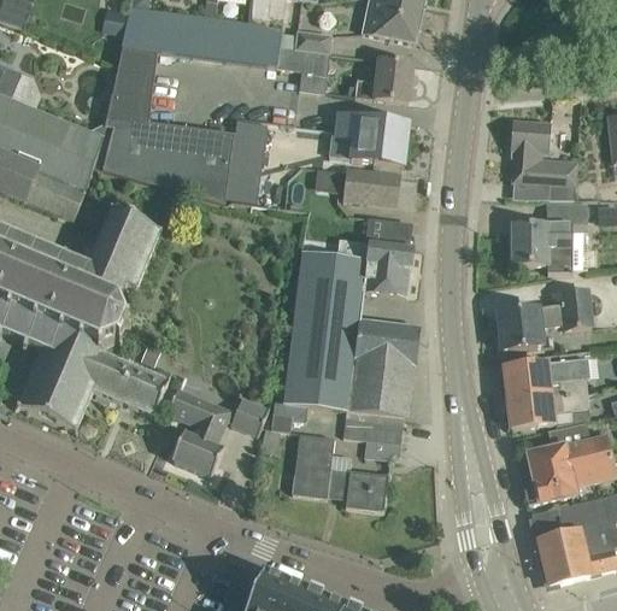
[(1,0),(0,4),(0,18),(24,28),(33,1),(29,0),(1,0)]
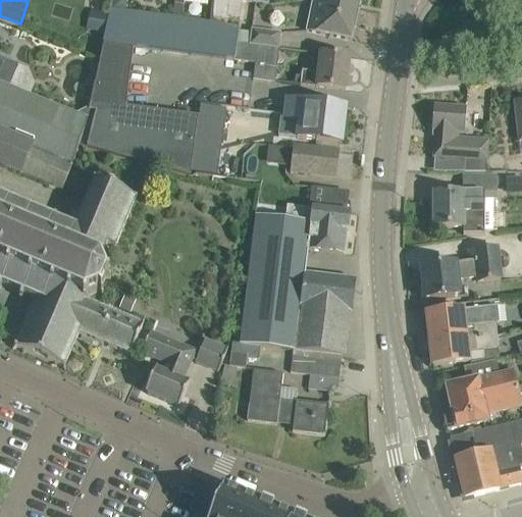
[(213,0),(212,11),(227,12),(228,0),(213,0)]
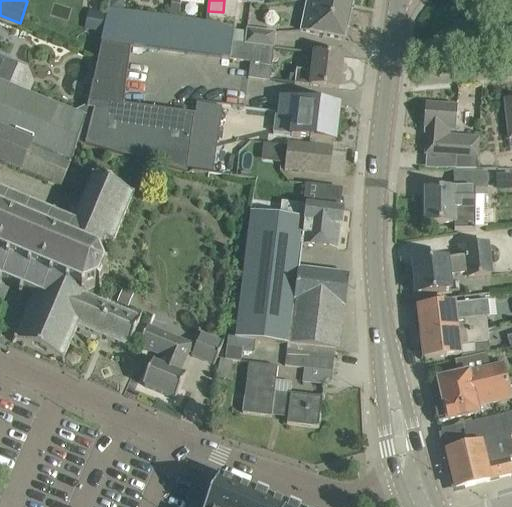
[(344,36),(351,5),(329,0),(306,0),(300,27),(344,36)]
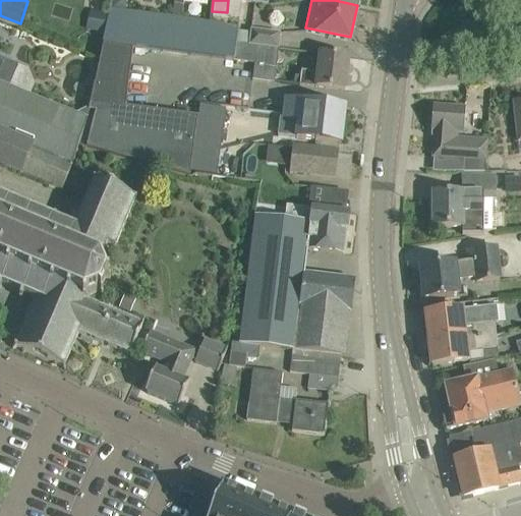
[(222,20),(110,5),(108,16),(107,16),(105,33),(104,34),(103,40),(89,103),(98,106),(88,145),(189,172),(192,150),(197,114),(125,104),(132,44),(253,60),(251,76),(274,79),(278,44),(236,39),(238,27),(222,20)]
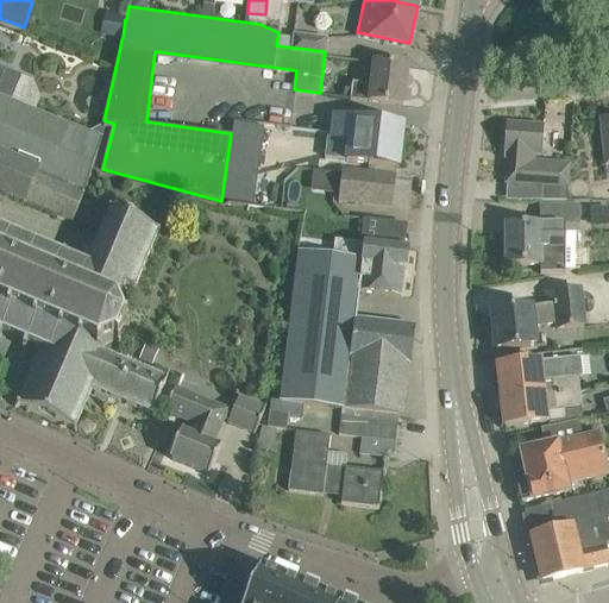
[(327,35),(294,30),(292,48),(325,51),(327,35)]
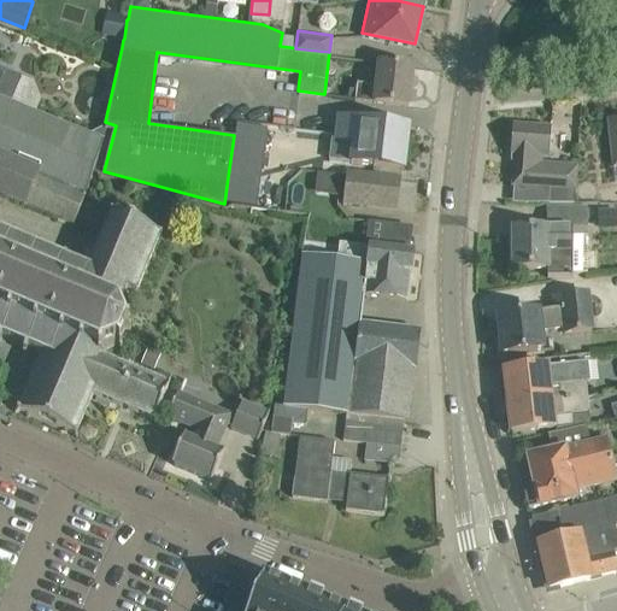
[(413,63),(389,60),(380,59),(376,81),(357,78),(354,95),(409,103),(413,63)]
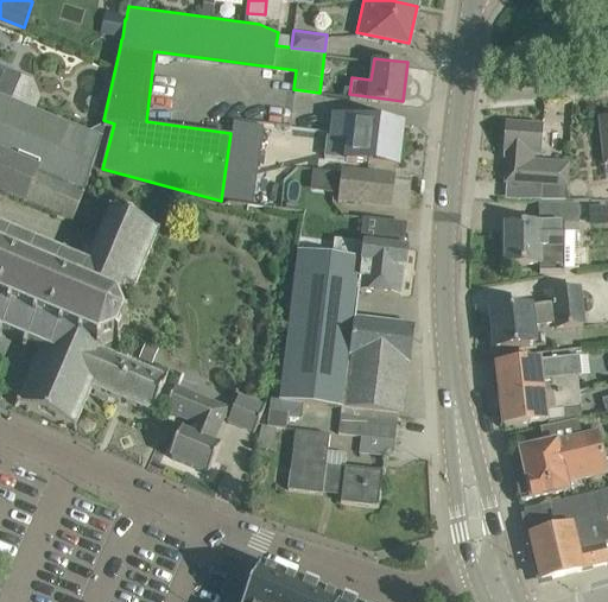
[(0,90),(10,95),(20,71),(0,63),(0,90)]
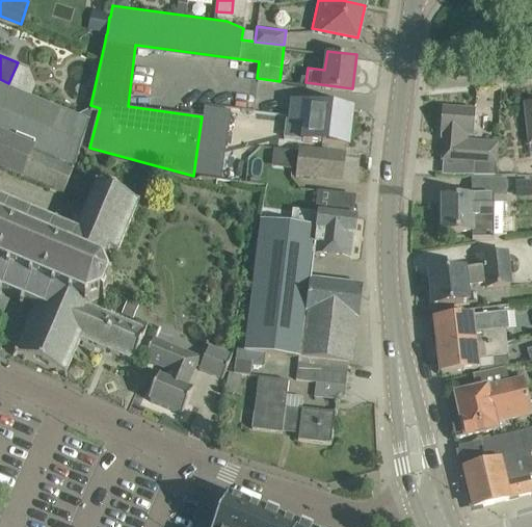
[(8,83),(0,79),(0,162),(63,188),(73,164),(74,162),(80,145),(88,117),(77,112),(8,83)]
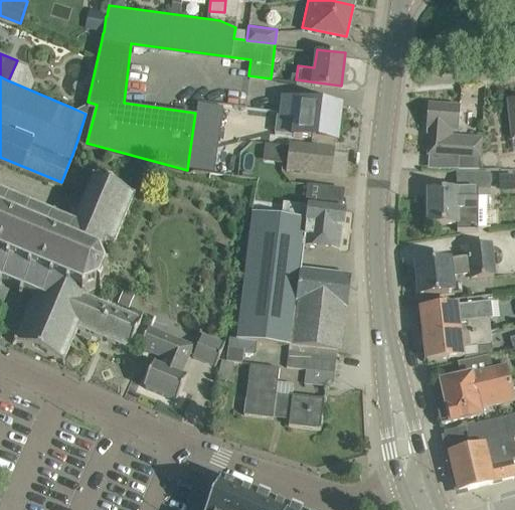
[(339,102),(319,100),(283,95),(281,114),(300,116),(298,133),(335,138),(339,102)]
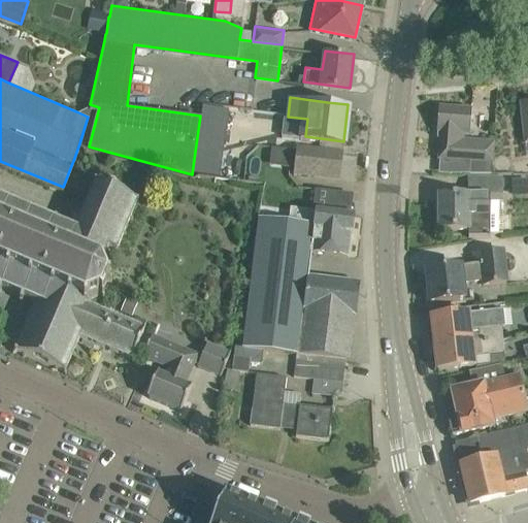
[(463,130),(469,130),(470,105),(438,103),(436,128),(440,128),(438,155),(470,158),(469,170),(491,170),(493,138),(463,136),(463,130)]
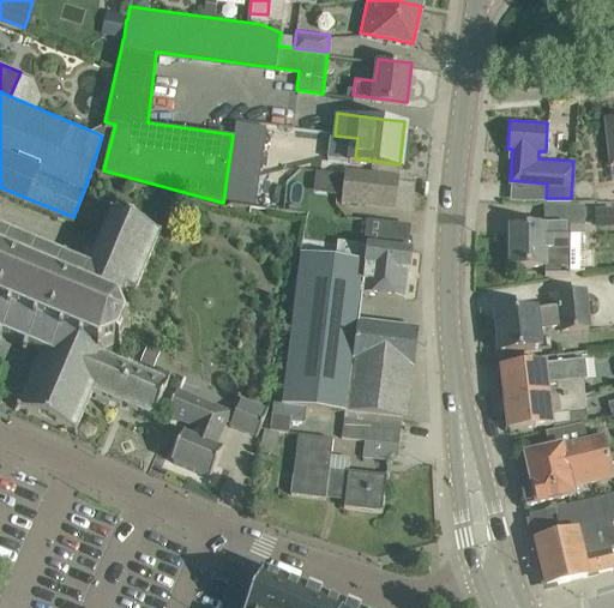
[(89,130),(102,136),(92,167),(103,170),(115,125),(104,121),(89,130)]
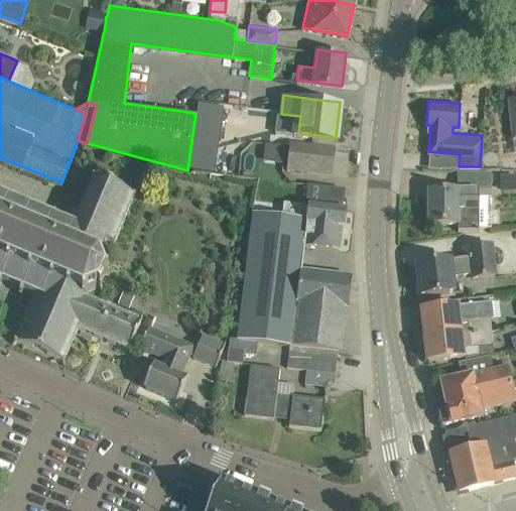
[(190,148),(188,165),(214,169),(223,105),(198,102),(196,113),(190,148)]
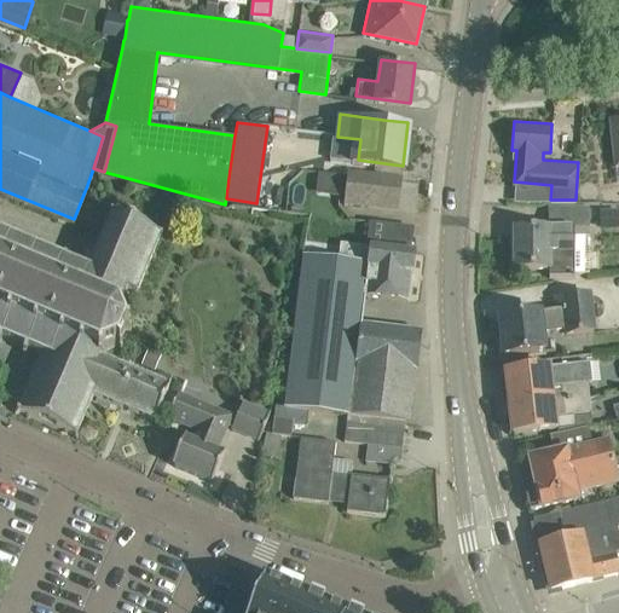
[(401,175),(348,168),(343,200),(398,207),(401,175)]
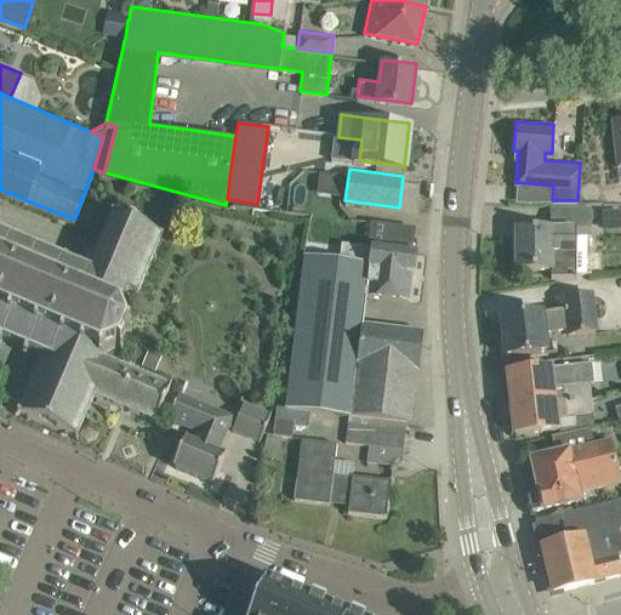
[(591,206),(575,206),(551,206),(551,226),(516,226),(516,267),(551,266),(551,275),(576,275),(576,272),(591,272),(591,206)]
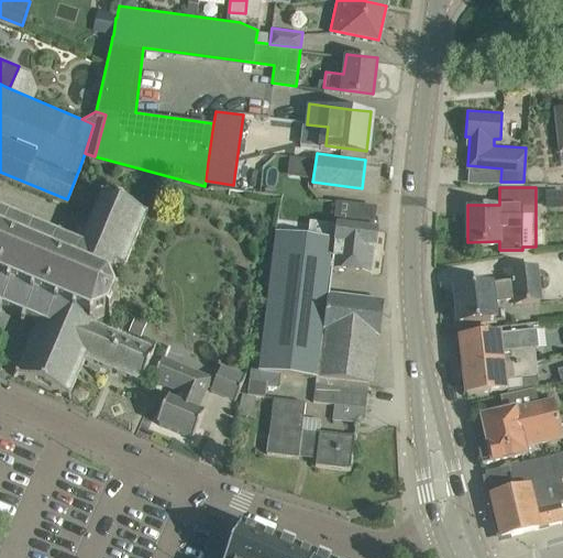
[(545,188),(545,204),(562,204),(562,188),(545,188)]
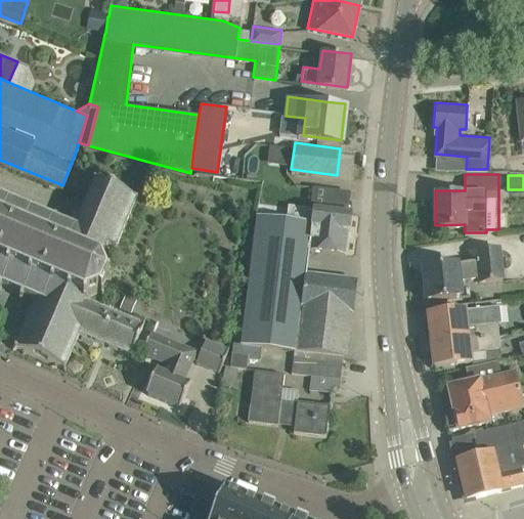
[(0,285),(1,283),(20,290),(18,295),(22,297),(24,292),(35,297),(29,312),(24,310),(22,314),(27,316),(22,328),(17,326),(15,330),(20,332),(16,341),(11,344),(12,347),(16,345),(61,363),(63,369),(67,368),(64,363),(79,332),(130,352),(131,356),(134,355),(132,351),(143,325),(147,323),(146,321),(143,322),(85,298),(86,295),(99,291),(102,295),(104,293),(101,288),(105,276),(112,276),(112,272),(106,273),(101,261),(105,258),(103,255),(108,242),(114,244),(116,249),(118,248),(116,245),(122,230),(126,231),(127,229),(123,227),(129,214),(132,216),(133,213),(130,212),(135,199),(140,197),(139,193),(136,196),(95,178),(94,176),(92,177),(93,181),(88,195),(85,193),(85,196),(87,197),(82,210),(73,206),(66,221),(55,218),(58,212),(54,211),(52,216),(33,208),(35,203),(32,202),(30,207),(11,199),(13,193),(10,192),(8,198),(0,193),(0,285)]
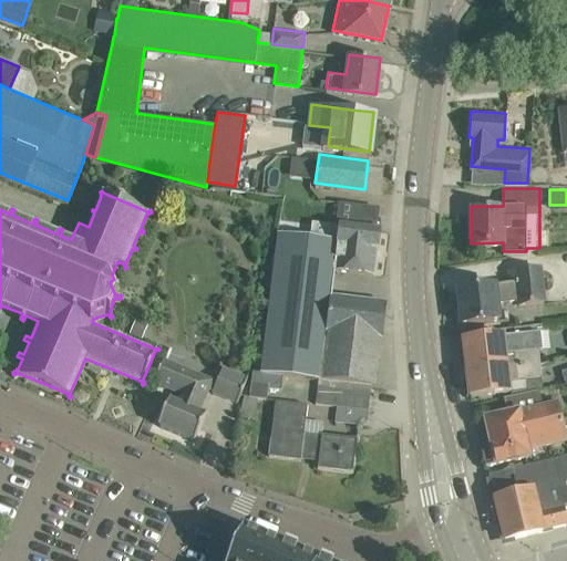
[(311,220),(310,236),(337,240),(334,268),(373,272),(377,247),(378,247),(380,227),(339,222),(339,224),(311,220)]
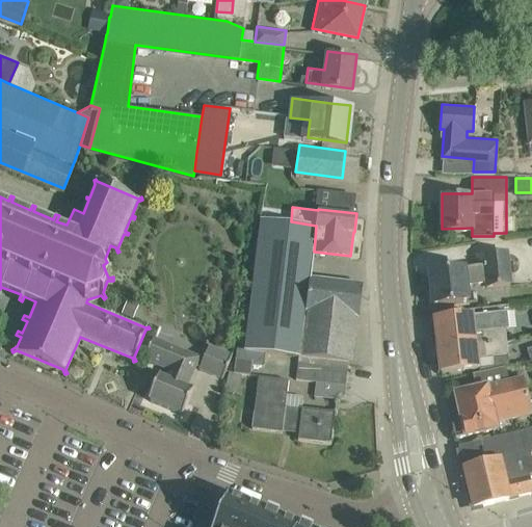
[(316,226),(261,218),(245,347),(265,349),(301,353),(316,226)]
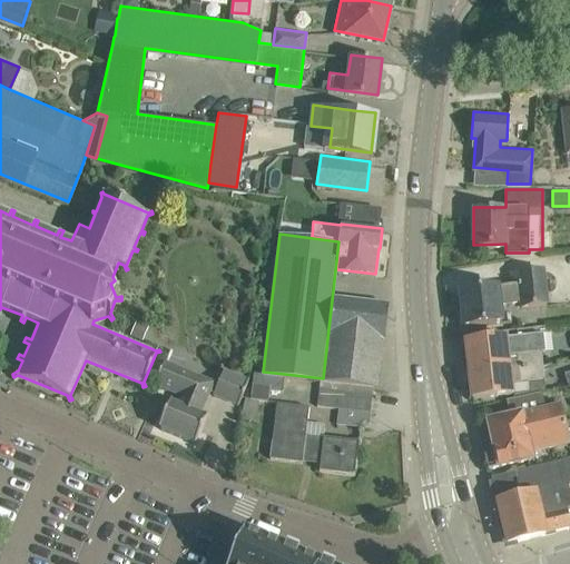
[(542,267),(532,268),(511,270),(512,282),(460,287),(463,324),(501,319),(500,302),(521,299),(521,304),(547,300),(542,267)]
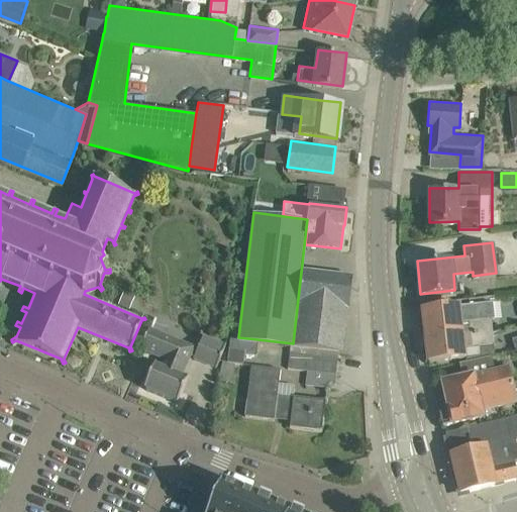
[(351,275),(302,269),(293,343),(342,349),(351,275)]
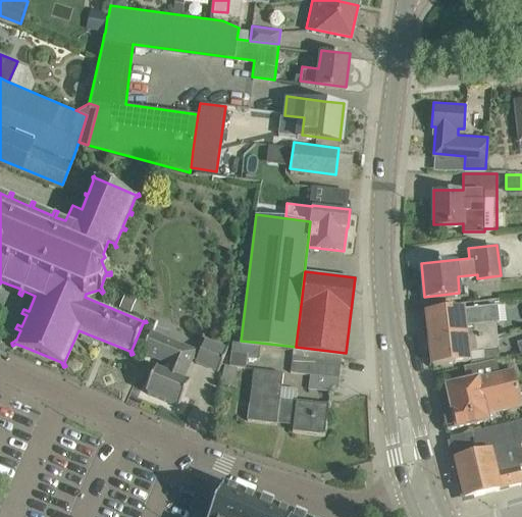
[(124,292),(118,304),(131,309),(136,297),(124,292)]
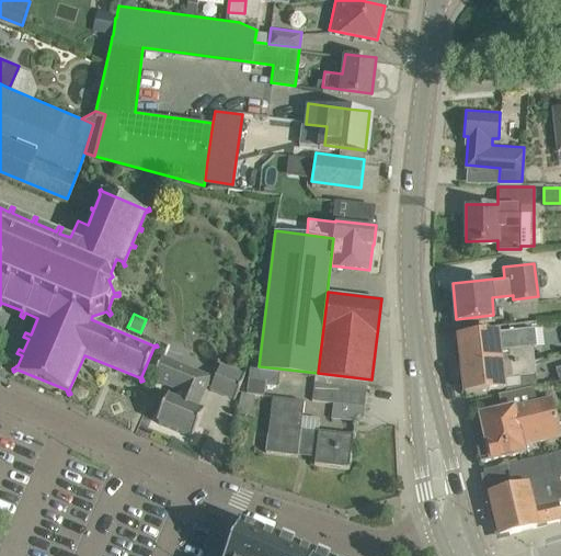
[(500,329),(458,333),(461,362),(500,358),(501,360),(533,356),(531,344),(536,344),(535,326),(500,329)]
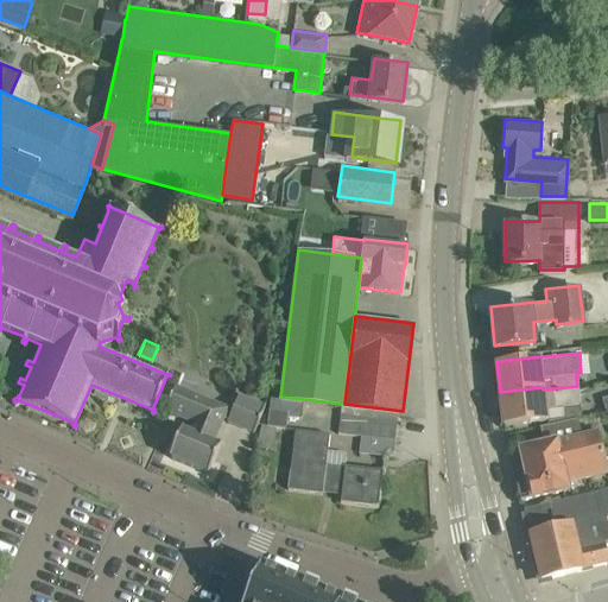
[(175,382),(173,385),(165,407),(191,418),(188,429),(182,425),(170,454),(209,470),(220,442),(213,439),(223,416),(254,429),(265,403),(239,391),(232,406),(175,382)]
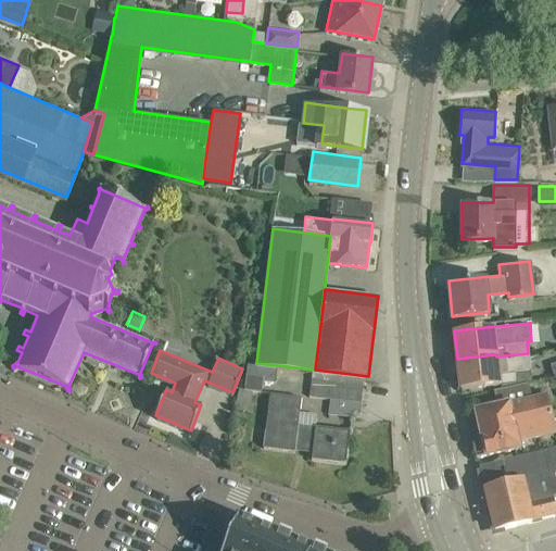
[(495,354),(457,359),(460,386),(500,382),(516,379),(515,370),(530,367),(528,353),(496,357),(495,354)]
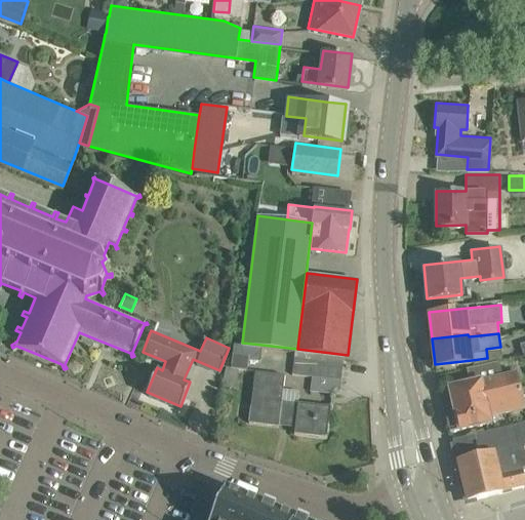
[(261,345),(242,343),(234,342),(230,365),(246,367),(248,357),(260,359),(261,345)]
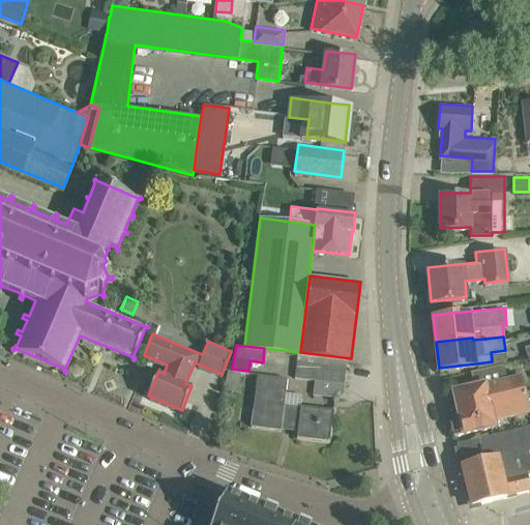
[(347,358),(297,352),(294,375),(344,381),(347,358)]
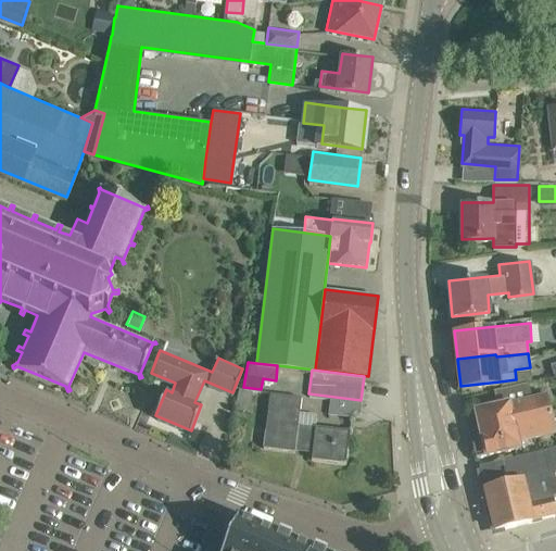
[(517,438),(555,428),(547,392),(531,396),(528,379),(498,387),(502,402),(475,409),(481,437),(472,439),(476,455),(519,446),(517,438)]
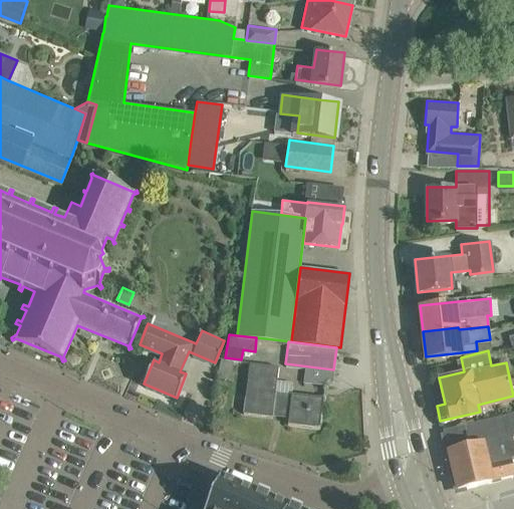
[(278,364),(249,360),(243,411),(272,415),(273,411),(289,413),(288,422),(320,426),(323,396),(291,392),(292,383),(276,380),(278,364)]
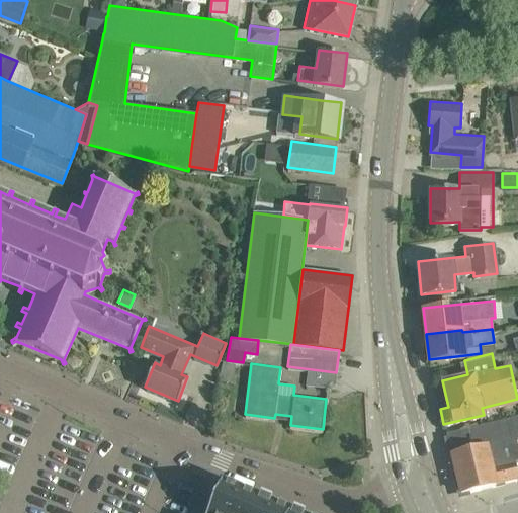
[(517,414),(466,426),(446,431),(460,491),(495,483),(495,482),(517,476),(517,473),(516,463),(517,461),(517,445),(516,439),(517,438),(517,414)]
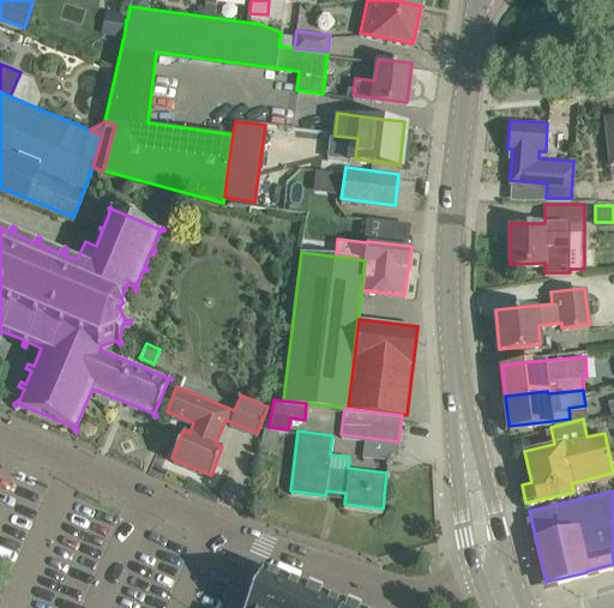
[(354,607),(263,569),(245,607),(354,607)]
